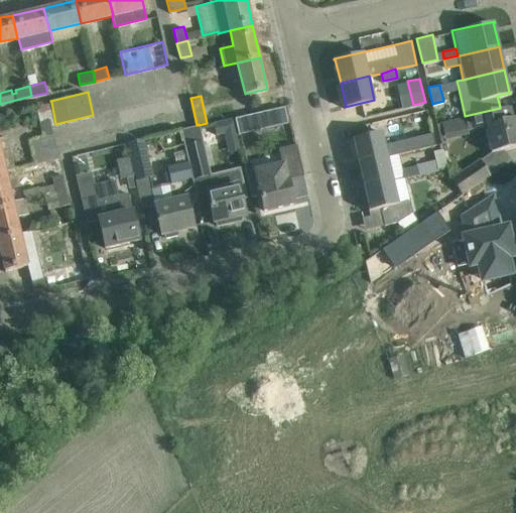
[(29,137),(34,163),(58,157),(51,125),(55,124),(51,102),(37,105),(43,134),(29,137)]
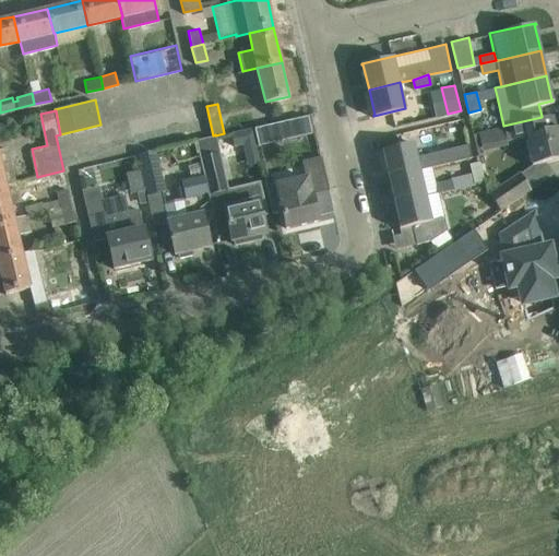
[(312,131),(308,114),(253,126),(257,144),(312,131)]
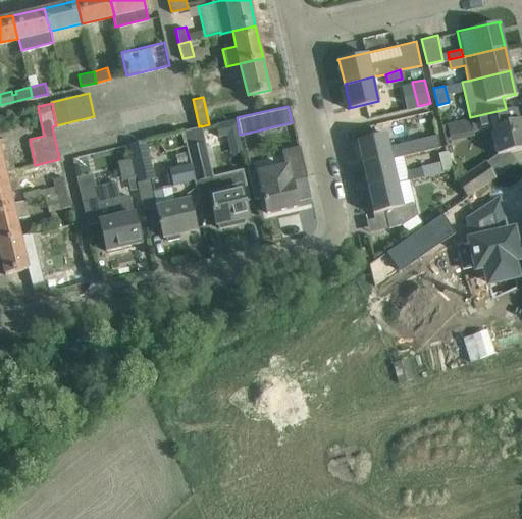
[(470,117),(451,121),(454,135),(473,130),(490,126),(497,153),(509,151),(521,147),(521,119),(521,118),(509,121),(506,109),(470,117)]
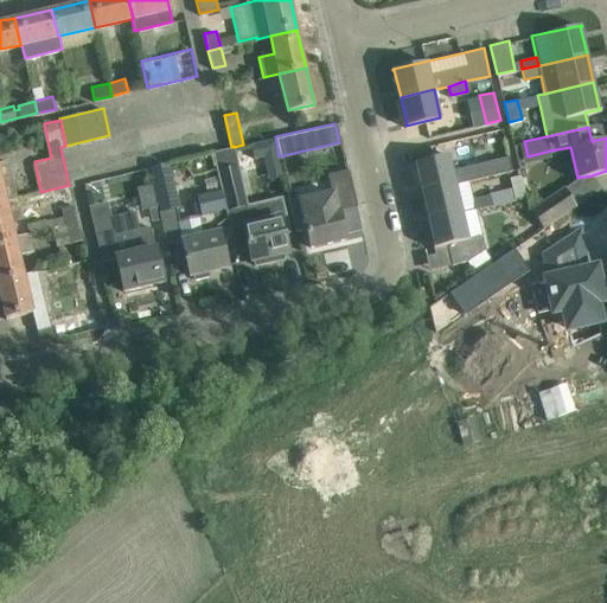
[(234,146),(231,147),(211,152),(217,174),(219,186),(222,196),(224,206),(225,210),(227,210),(231,230),(243,226),(251,261),(254,260),(255,264),(275,260),(274,255),(288,251),(283,233),(291,232),(282,196),(248,204),(234,147),(234,146)]
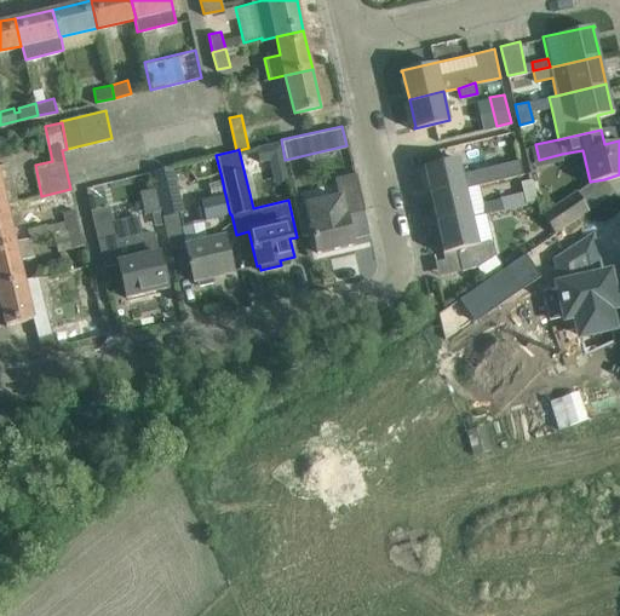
[(524,173),(521,159),(463,172),(459,159),(423,166),(423,168),(425,167),(431,195),(465,186),(524,173)]
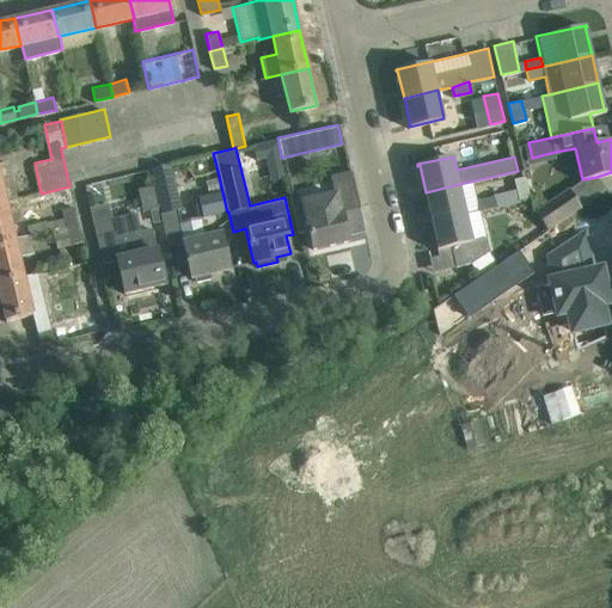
[(0,161),(0,201),(6,201),(18,198),(8,160),(0,161)]
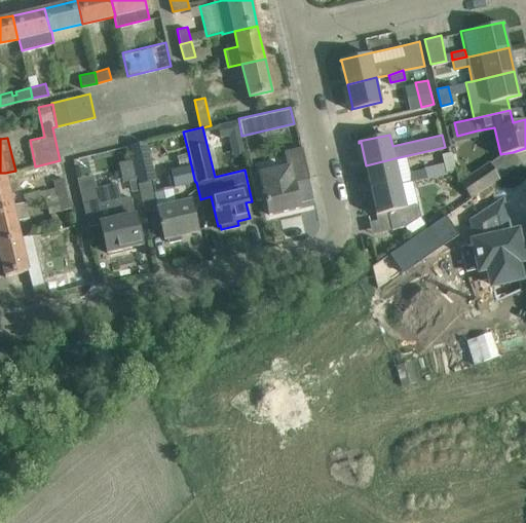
[(155,179),(145,141),(129,145),(139,183),(155,179)]
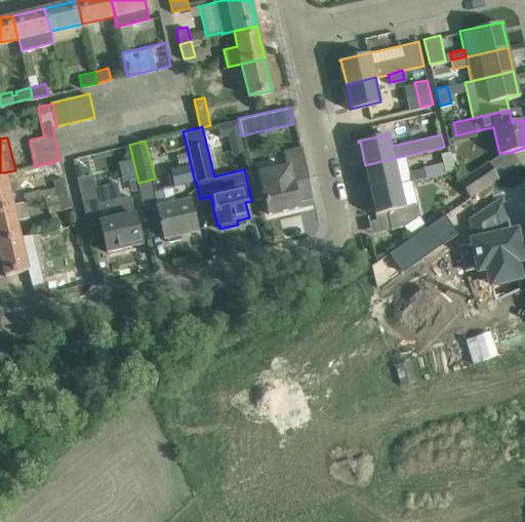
[(301,146),(284,150),(287,164),(258,170),(259,172),(251,174),(249,165),(248,165),(256,200),(265,198),(269,213),(298,206),(293,182),(309,178),(301,146)]
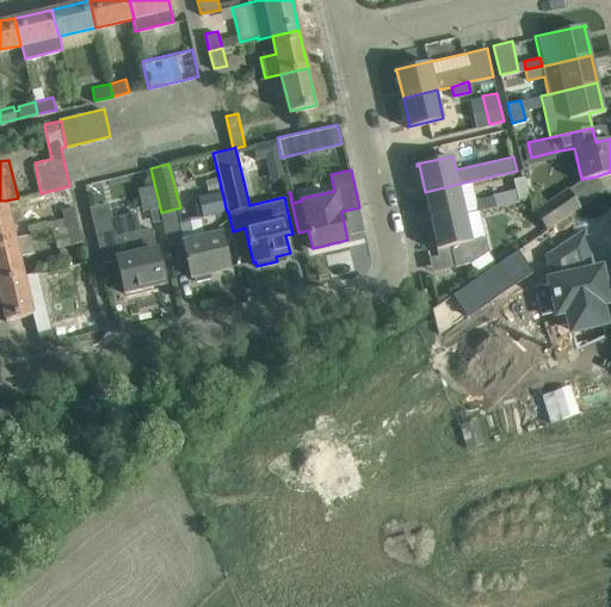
[(221,187),(218,175),(205,179),(208,190),(221,187)]
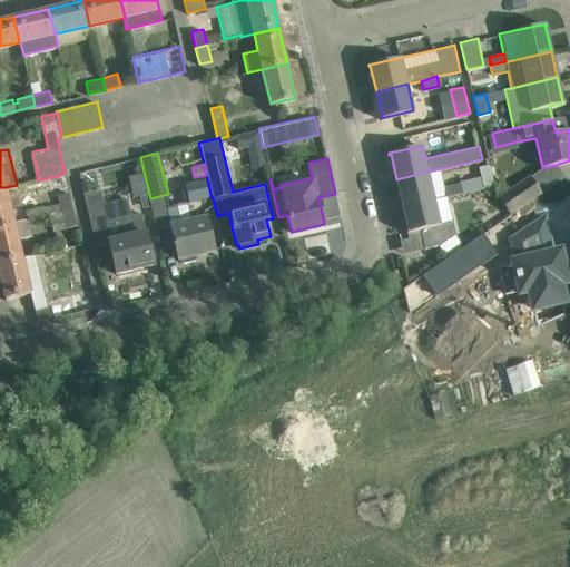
[(494,184),(490,164),(480,166),(482,175),(484,185),(494,184)]
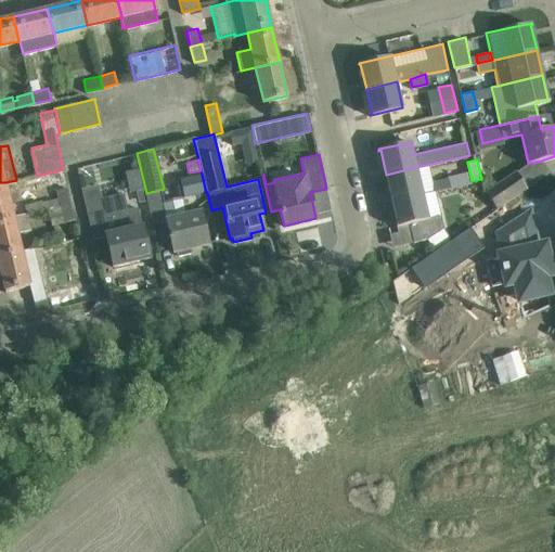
[(391,201),(423,192),(416,167),(386,175),(391,201)]
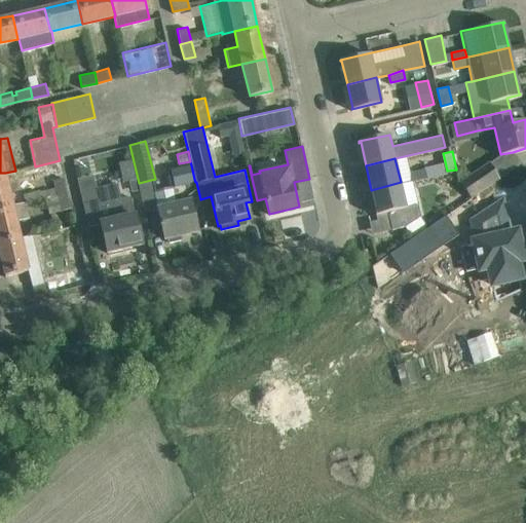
[(445,160),(425,165),(425,166),(427,176),(447,171),(445,160)]
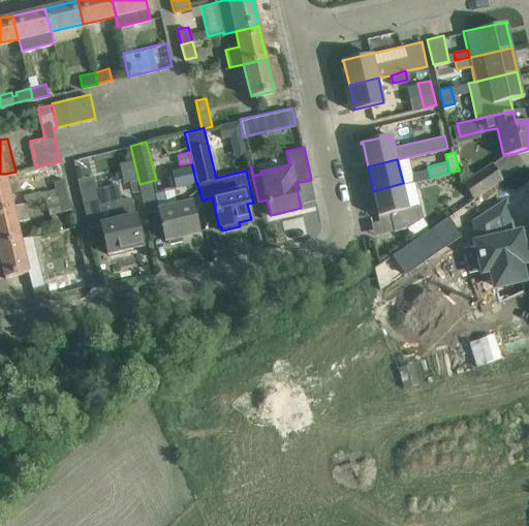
[(464,181),(474,195),(503,176),(493,161),(464,181)]
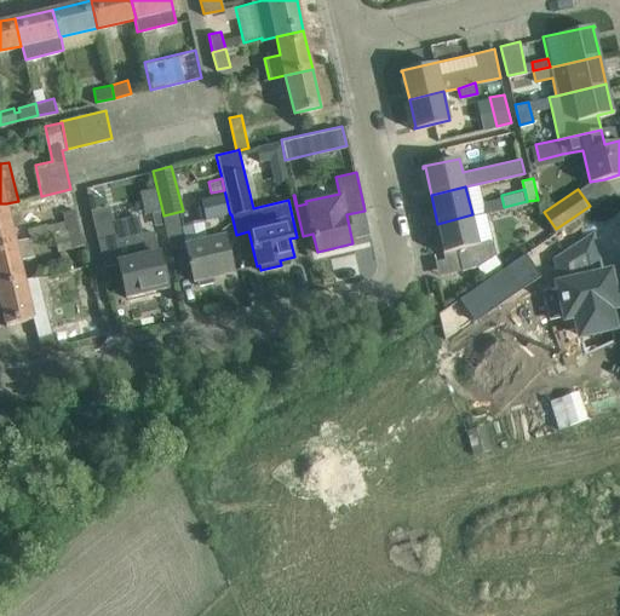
[(207,241),(189,245),(185,246),(190,265),(194,280),(199,280),(200,283),(213,281),(212,276),(233,271),(224,237),(223,232),(234,230),(224,194),(201,199),(206,219),(202,220),(207,241)]
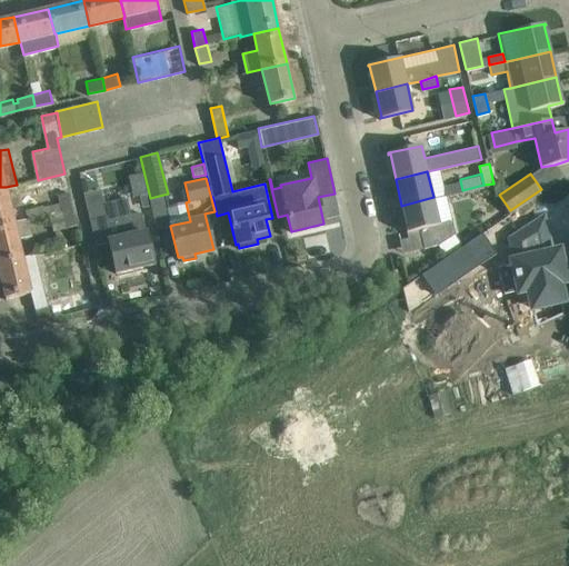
[(460,180),(443,185),(446,195),(447,195),(463,191),(460,180)]
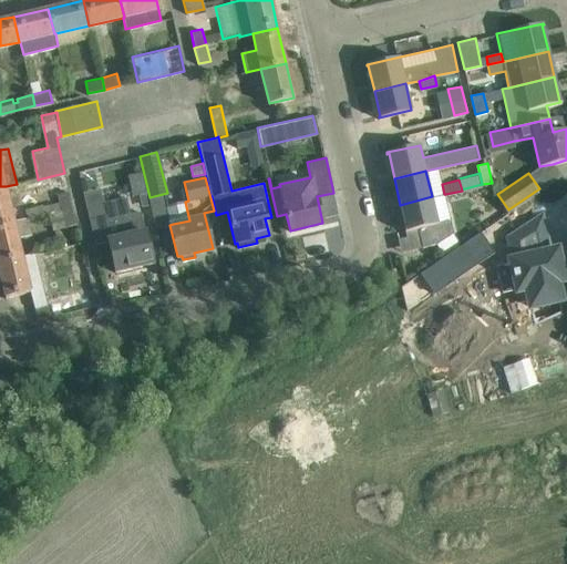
[(0,186),(0,224),(13,221),(6,186),(0,186)]
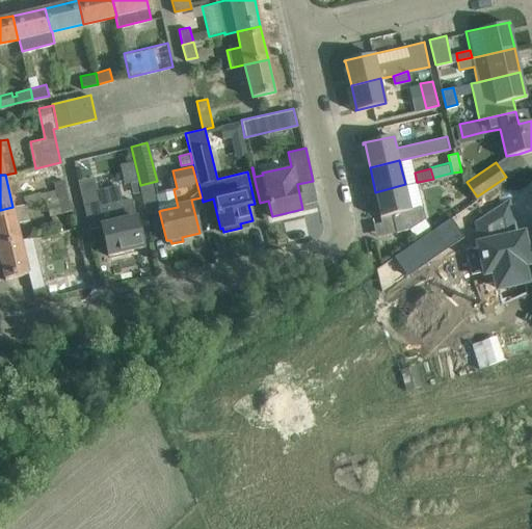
[(131,199),(124,201),(120,183),(98,189),(95,176),(78,181),(89,229),(102,226),(108,255),(143,246),(136,217),(135,217),(131,199)]
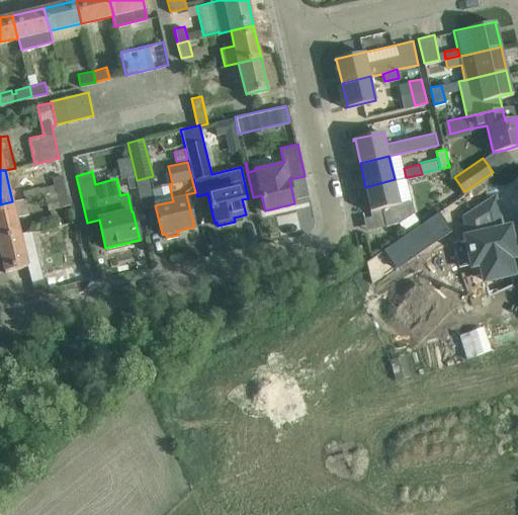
[(63,174),(54,176),(57,190),(66,188),(63,174)]
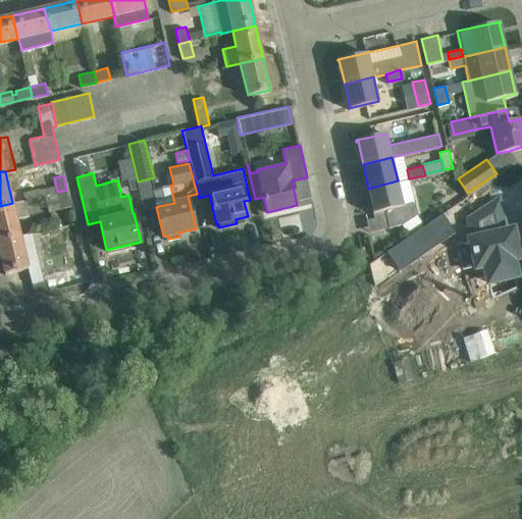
[(398,180),(368,189),(374,211),(372,212),(373,213),(384,210),(388,227),(403,224),(415,214),(418,214),(415,201),(410,178),(409,178),(398,180)]
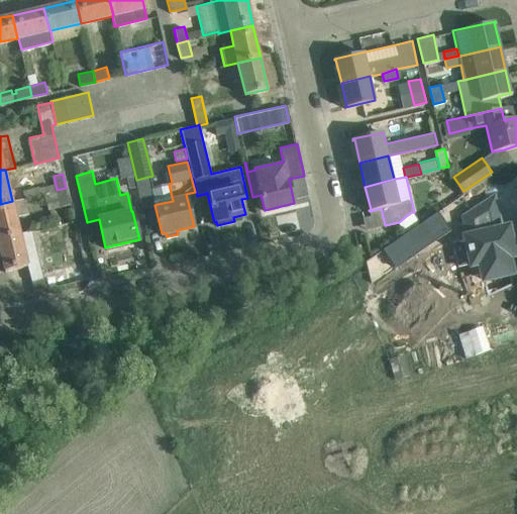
[(66,188),(57,190),(61,206),(70,204),(66,188)]
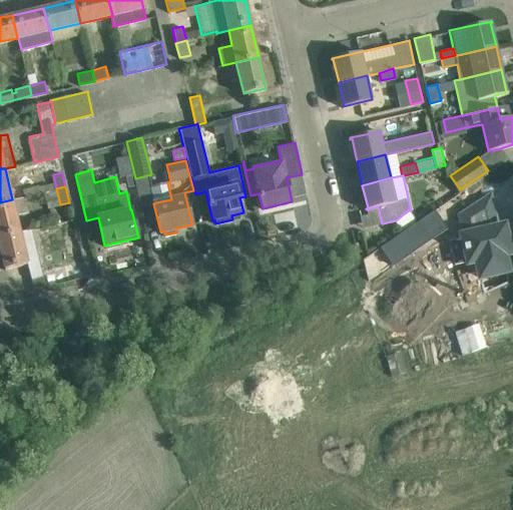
[(44,192),(47,204),(48,204),(49,206),(60,204),(56,188),(35,193),(35,194),(44,192)]
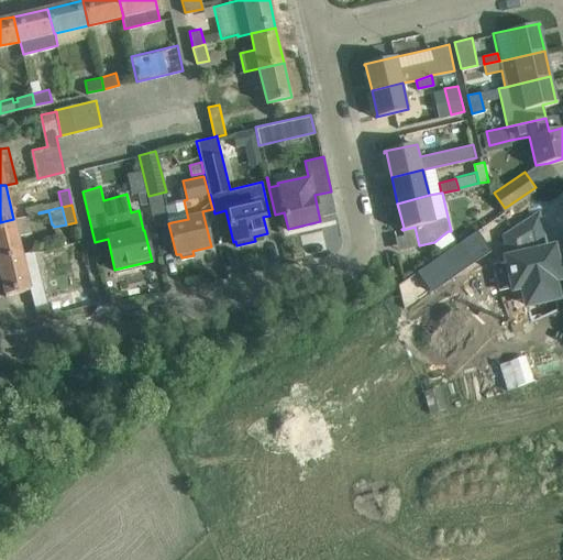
[(13,219),(0,222),(0,259),(22,254),(18,234),(32,231),(28,215),(25,216),(13,219)]
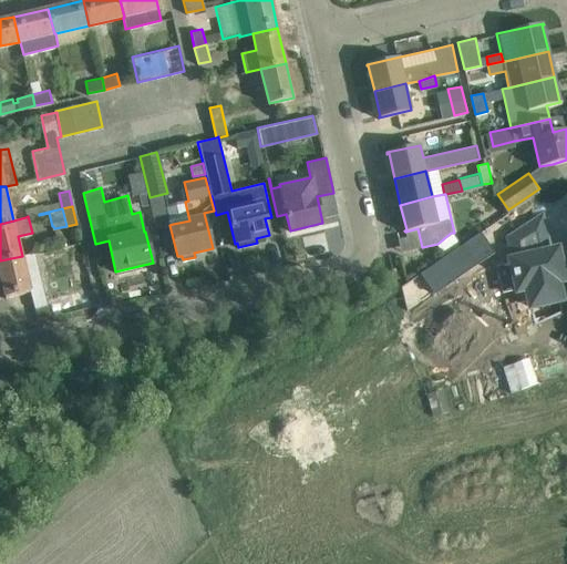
[(500,263),(495,263),(495,290),(505,290),(505,308),(535,308),(535,289),(543,289),(542,263),(535,263),(515,263),(515,234),(500,245),(500,263)]
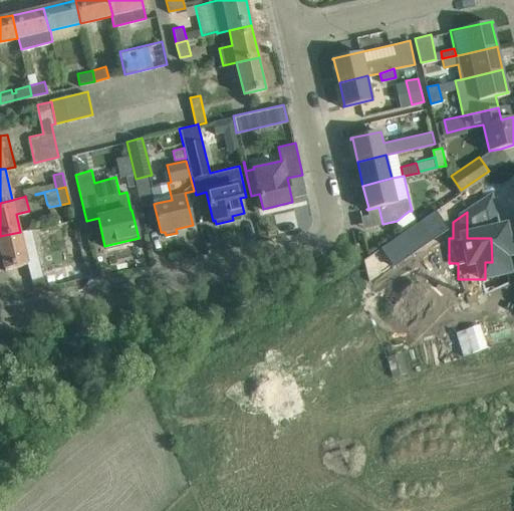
[(418,221),(378,248),(389,265),(429,238),(418,221)]
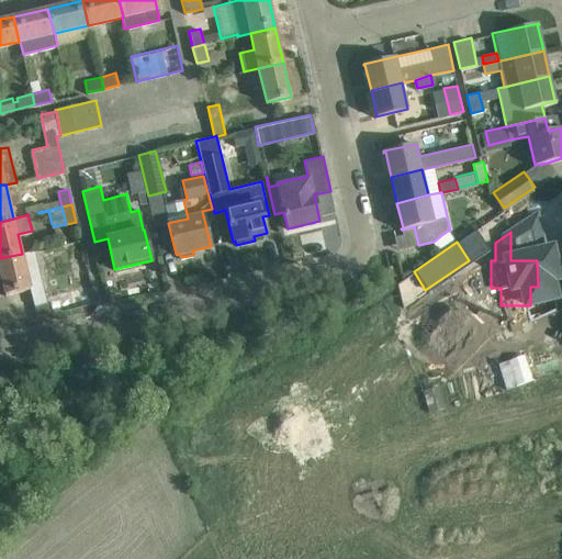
[(22,254),(0,258),(0,272),(6,294),(30,289),(22,254)]
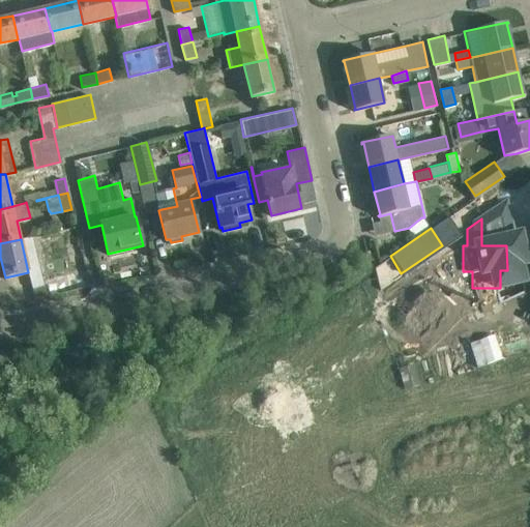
[(50,294),(49,293),(47,284),(32,288),(34,297),(50,294)]
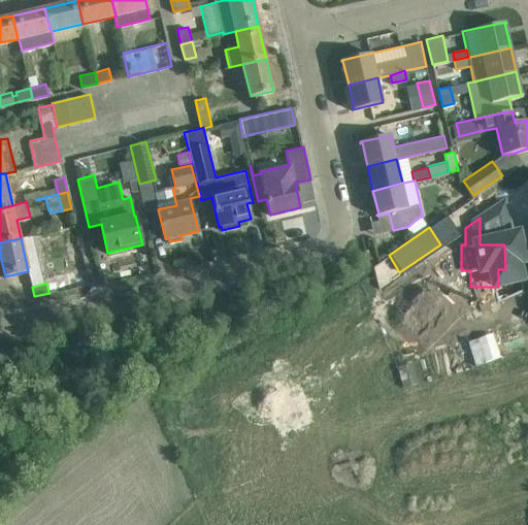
[(414,362),(398,365),(402,387),(418,384),(414,362)]
